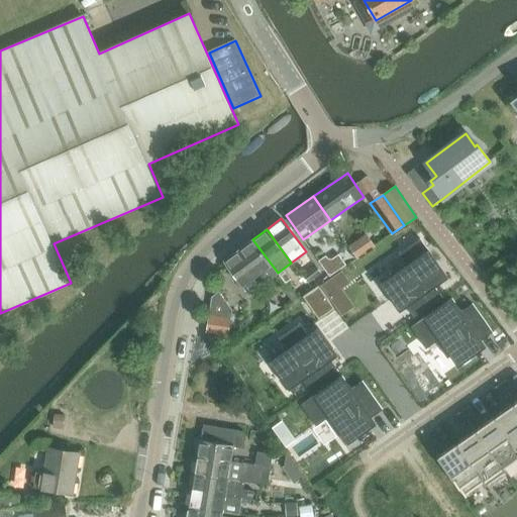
[(400,311),(406,307),(414,318),(442,298),(434,287),(447,278),(420,238),(418,239),(420,241),(415,244),(401,253),(400,252),(399,253),(406,264),(407,265),(398,272),(392,276),(391,274),(389,275),(390,277),(380,284),(395,305),(400,311)]
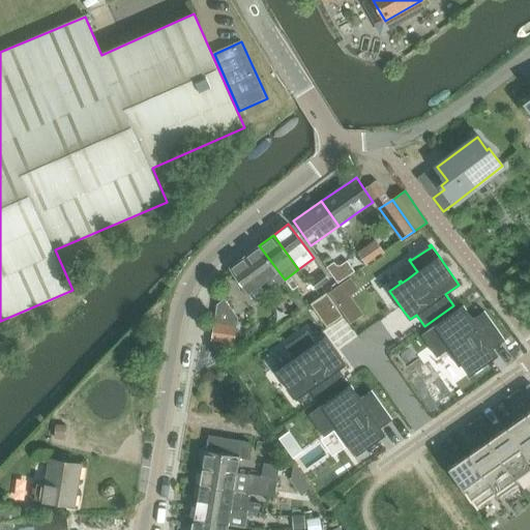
[(285,280),(259,245),(244,257),(270,291),(285,280)]
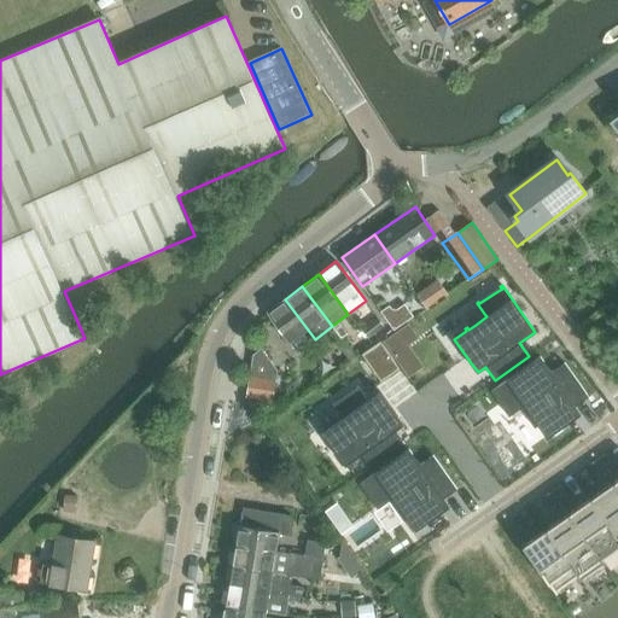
[(315,339),(285,299),(268,312),(268,313),(290,343),(297,353),(313,340),(315,339)]
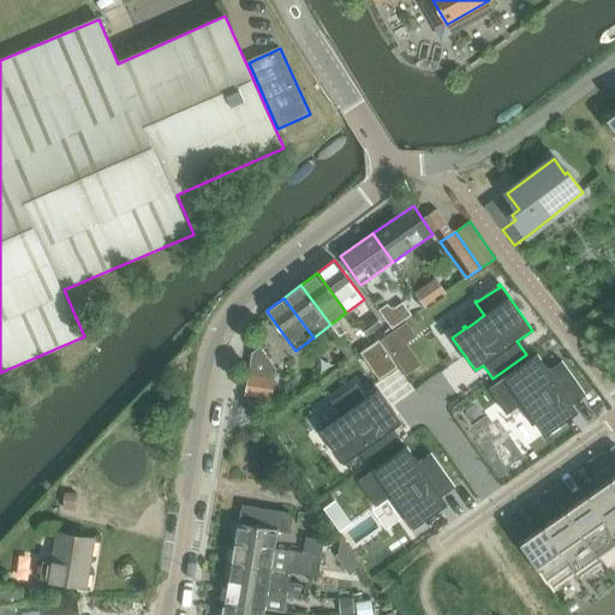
[(388,304),(380,310),(392,328),(411,315),(402,303),(394,309),(389,308),(388,304)]
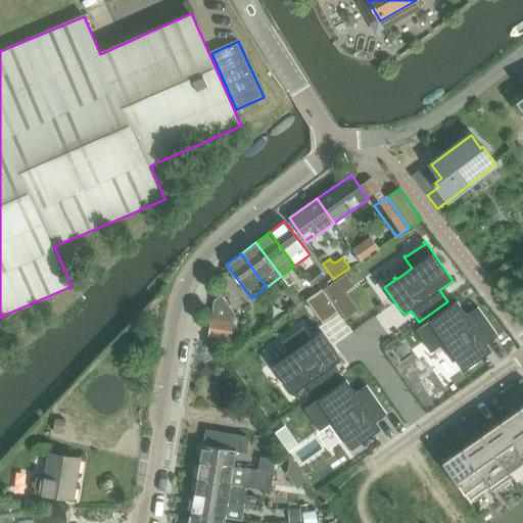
[(320,270),(306,279),(313,287),(326,277),(320,270)]
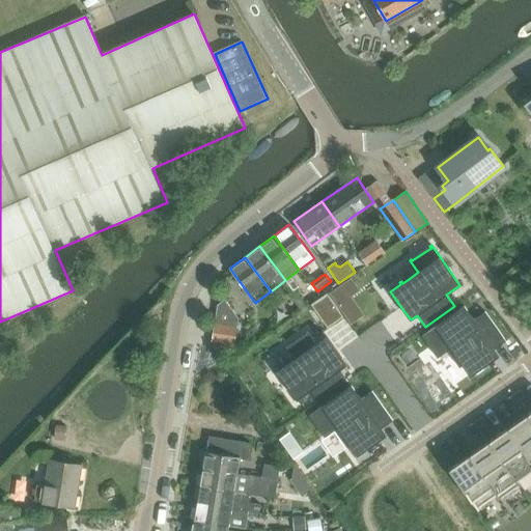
[(327,294),(312,304),(328,327),(343,316),(327,294)]
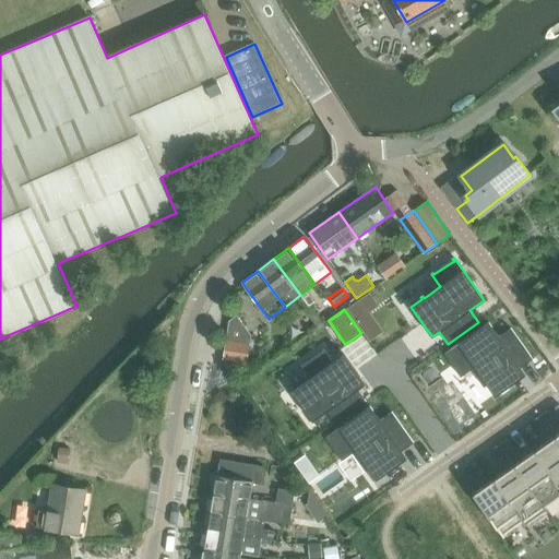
[(251,335),(237,314),(228,321),(226,340),(250,343),(251,335)]
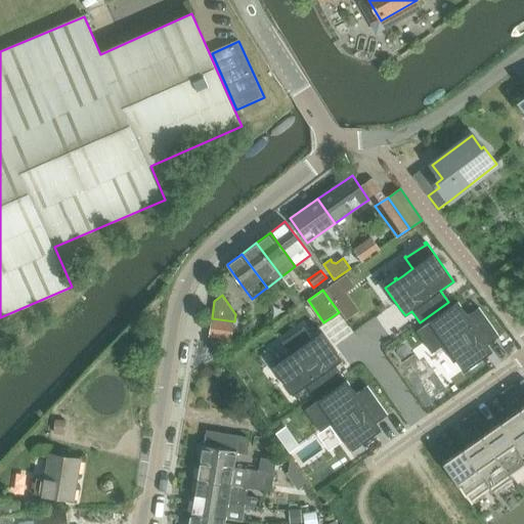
[(492,351),(487,345),(499,337),(479,308),(468,315),(459,303),(417,332),(418,334),(421,331),(422,332),(434,350),(431,352),(432,353),(442,346),(445,344),(452,354),(455,358),(455,359),(452,361),(453,363),(456,361),(464,372),(486,356),(492,351)]
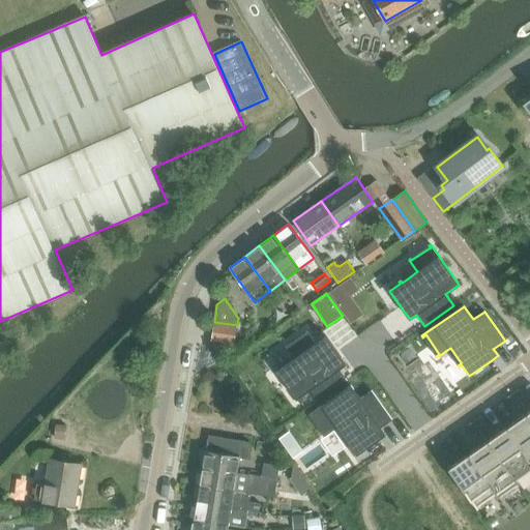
[(234,345),(237,325),(214,322),(209,351),(222,353),(234,345)]
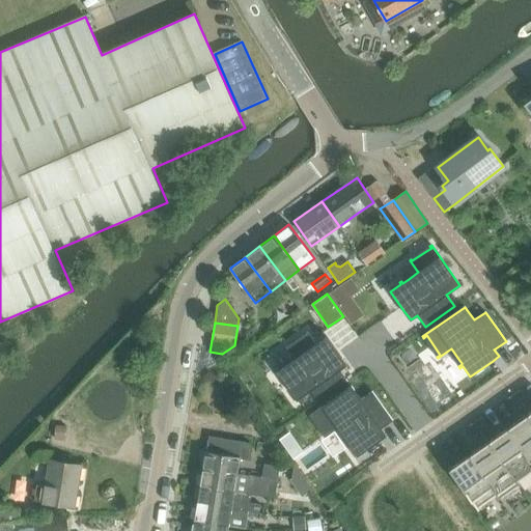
[(347,381),(340,369),(346,365),(342,358),(327,336),(315,343),(307,332),(306,333),(307,335),(304,337),(288,347),(287,346),(285,347),(292,357),(294,359),(286,364),(278,370),(277,368),(276,369),(297,399),(310,390),(318,401),(347,381)]
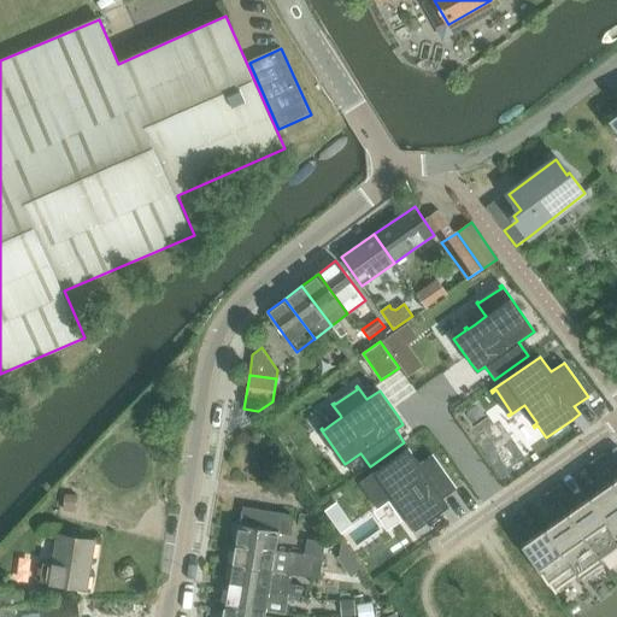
[(448,506),(444,498),(457,488),(433,454),(419,464),(409,448),(359,483),(360,485),(364,482),(365,482),(380,504),(376,506),(377,509),(393,498),(405,516),(401,518),(403,519),(406,517),(410,522),(415,529),(441,511),(448,506)]
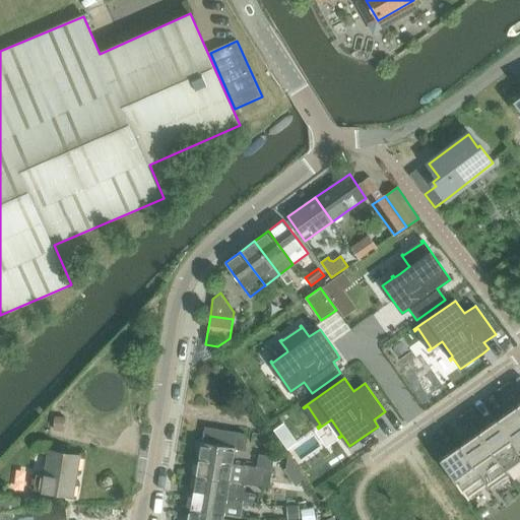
[(510,396),(517,392),(510,382),(504,387),(510,396)]
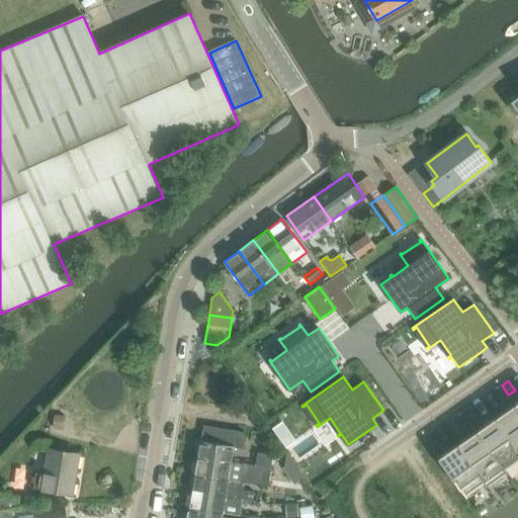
[(502,400),(508,395),(502,385),(495,390),(502,400)]
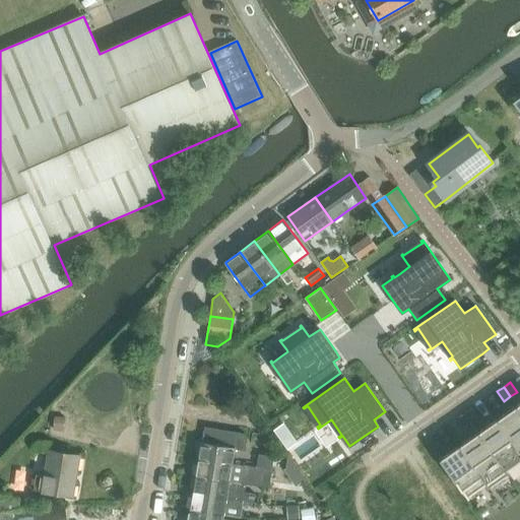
[(519,409),(517,405),(498,418),(519,450),(519,409)]
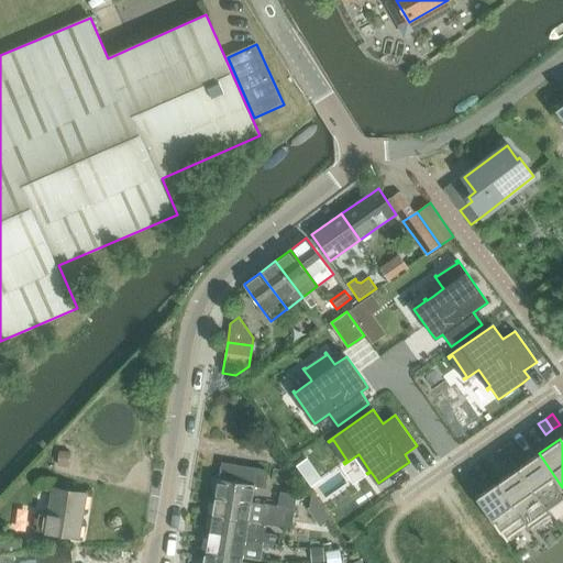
[(518,452),(510,442),(504,446),(511,457),(518,452)]
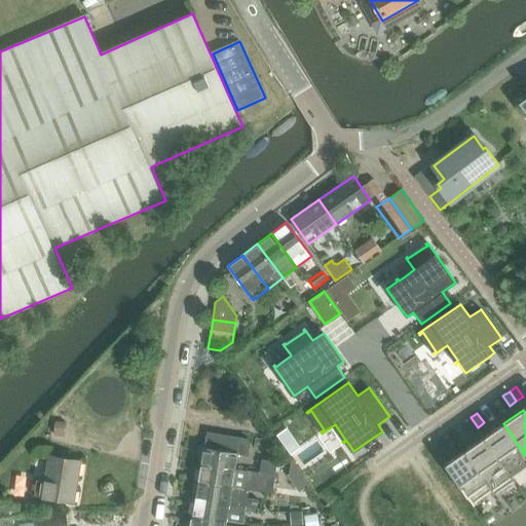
[(478,427),(471,417),(463,422),(471,431),(478,427)]
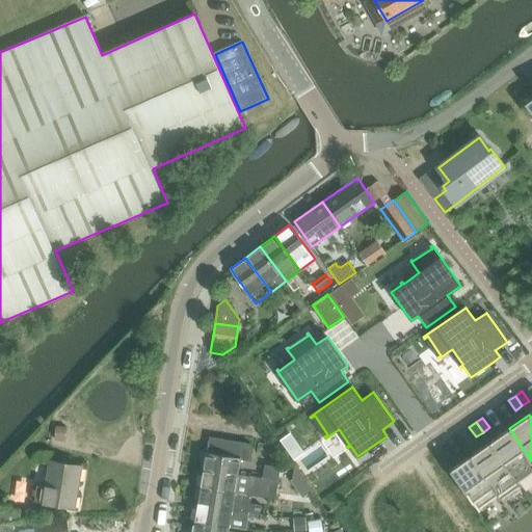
[(56,426),(55,441),(67,442),(68,427),(56,426)]
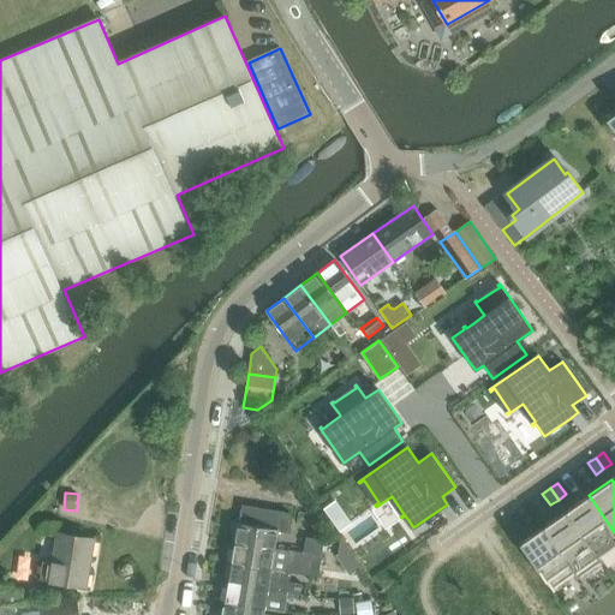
[(614,545),(614,532),(589,495),(566,511),(598,557),(599,556),(614,545)]
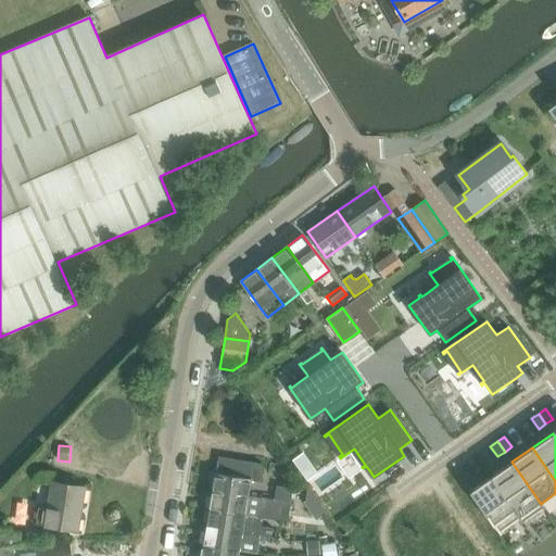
[(216,474),(213,491),(250,497),(250,496),(252,481),(260,482),(263,464),(220,457),(217,474),(216,474)]
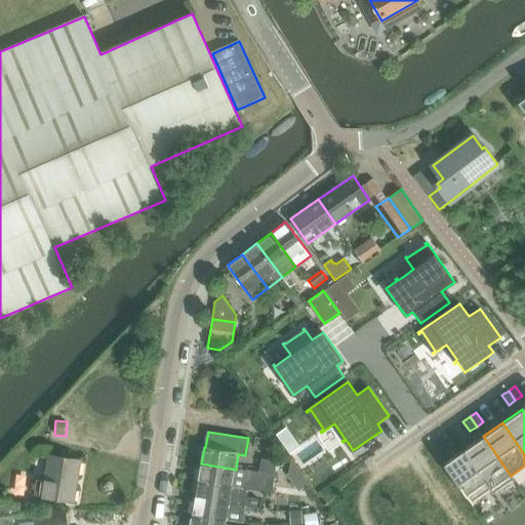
[(511,476),(483,436),(465,449),(492,489),(491,489),(494,494),(515,479),(512,475),(511,476)]
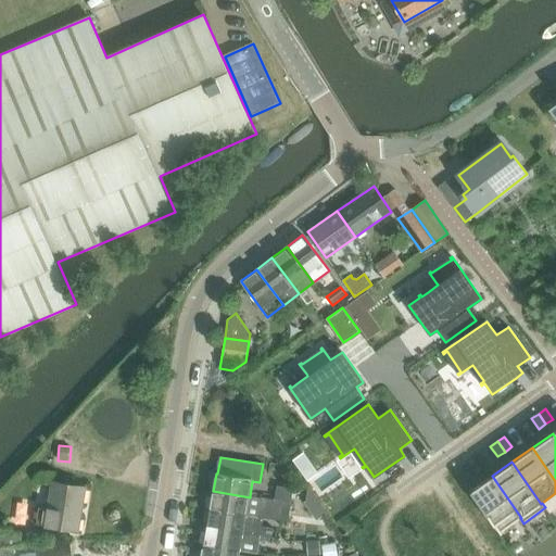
[(468,477),(460,467),(454,471),(462,482),(468,477)]
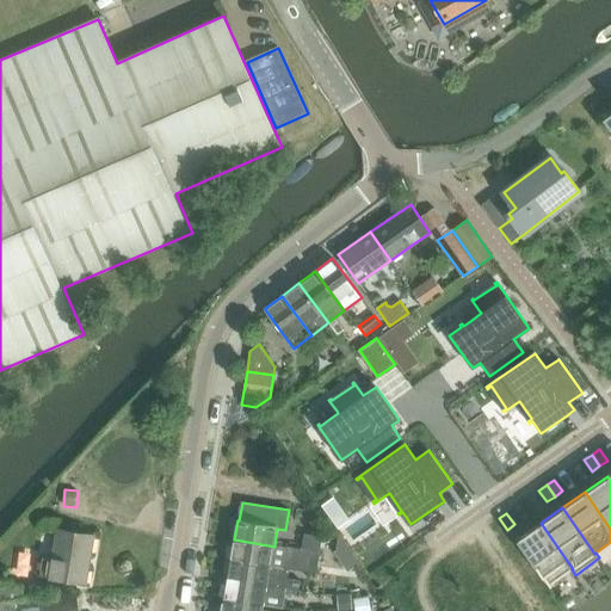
[(573,569),(541,523),(517,539),(550,587),(551,586),(550,585),(572,569),(573,569)]
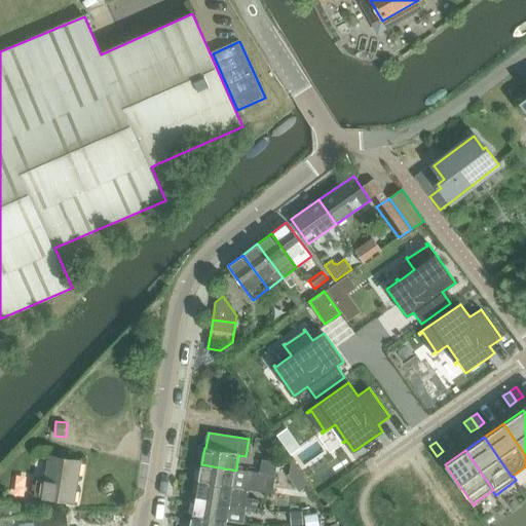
[(74,502),(81,461),(50,456),(46,481),(37,480),(35,495),(74,502)]
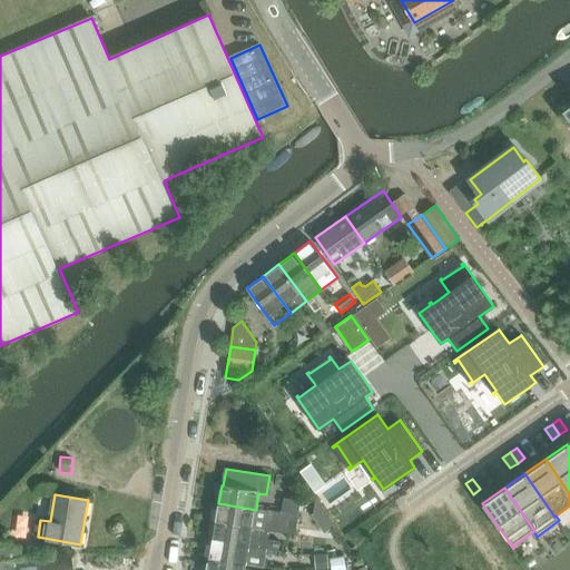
[(284,499),(282,512),(282,514),(291,516),(297,517),(300,501),(284,499)]
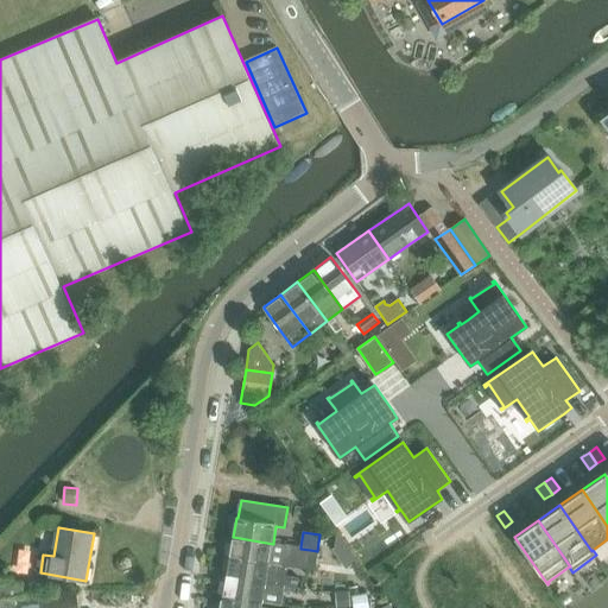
[(285,544),(273,543),(273,544),(233,537),(230,557),(284,567),(284,565),(285,561),(291,562),(291,561),(308,563),(309,559),(310,550),(301,549),(301,546),(285,544)]
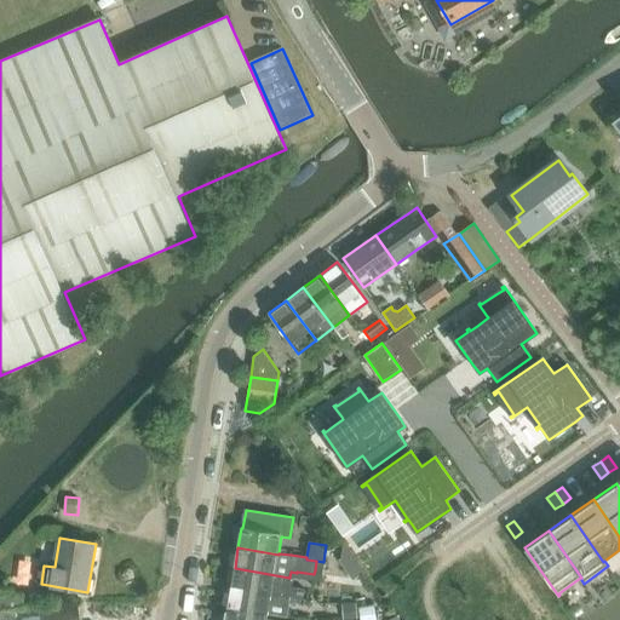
[(348,556),(340,561),(354,581),(361,577),(365,574),(351,554),(348,556)]
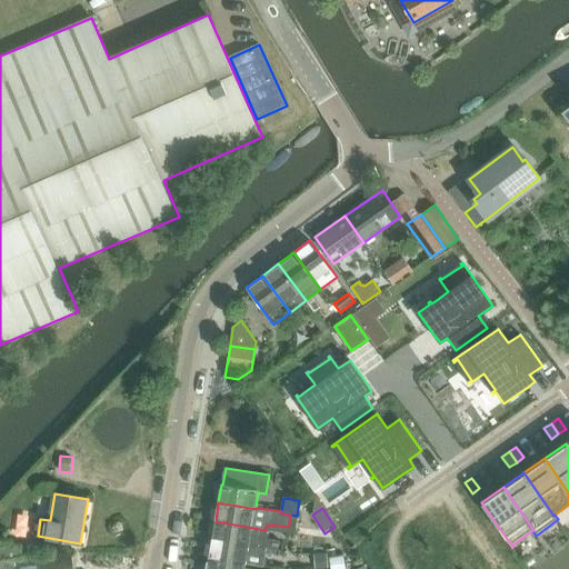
[(270,530),(266,529),(266,530),(216,521),(212,539),(267,549),(279,551),(279,550),(280,542),(269,540),(270,530)]
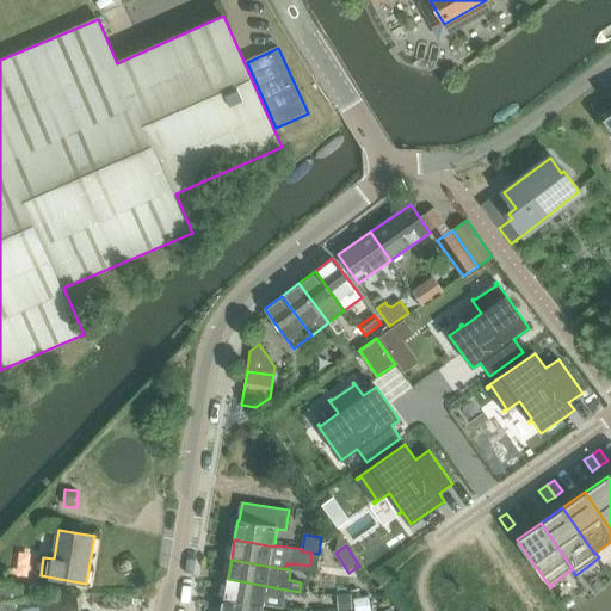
[(285,598),(287,590),(228,579),(224,598),(265,605),(278,608),(281,597),(285,598)]
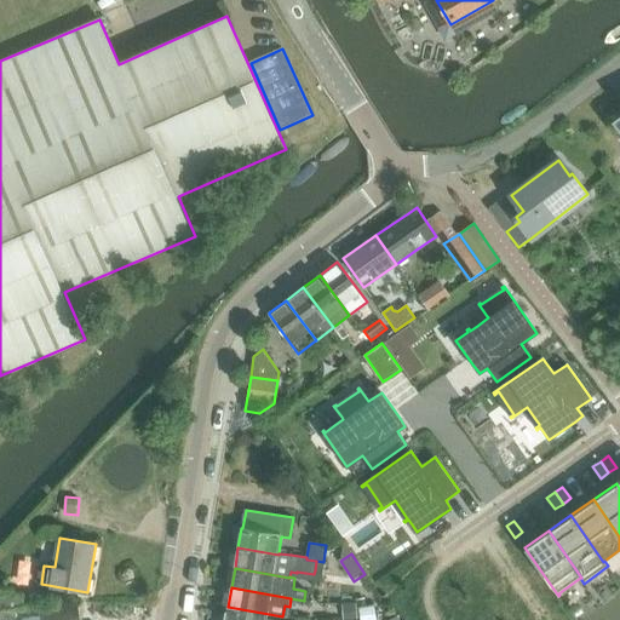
[(0,596),(0,610),(24,608),(23,595),(0,596)]
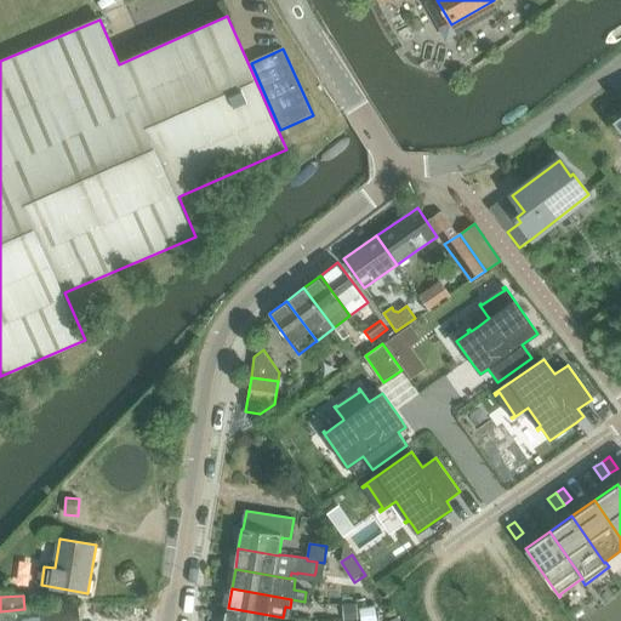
[(0,620),(79,620),(79,604),(0,611),(0,620)]
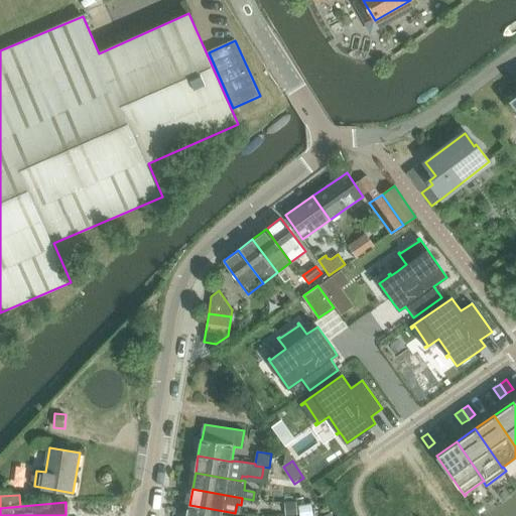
[(296,503),(285,504),(285,515),(297,515),(296,503)]
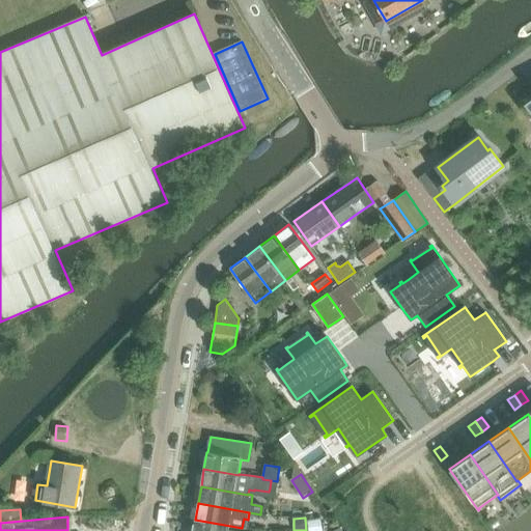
[(230,529),(230,526),(195,520),(194,523),(192,530),(231,530),(230,530),(230,529)]
